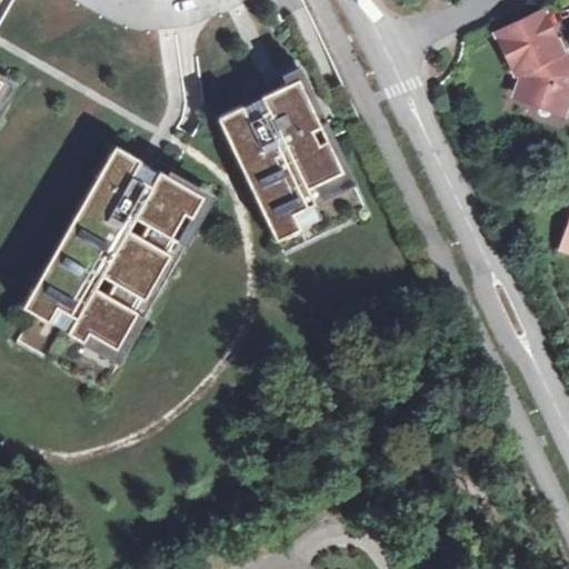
[(520,67),(522,70),(526,79),(519,98),(558,113),(568,87),(568,72),(565,72),(553,50),(559,48),(541,10),(496,31),(513,69),(520,67)]
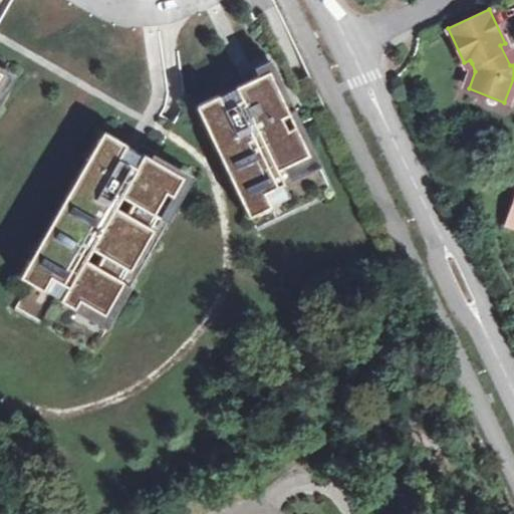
[(510,65),(513,65),(513,56),(508,42),(505,43),(500,45),(510,65)]
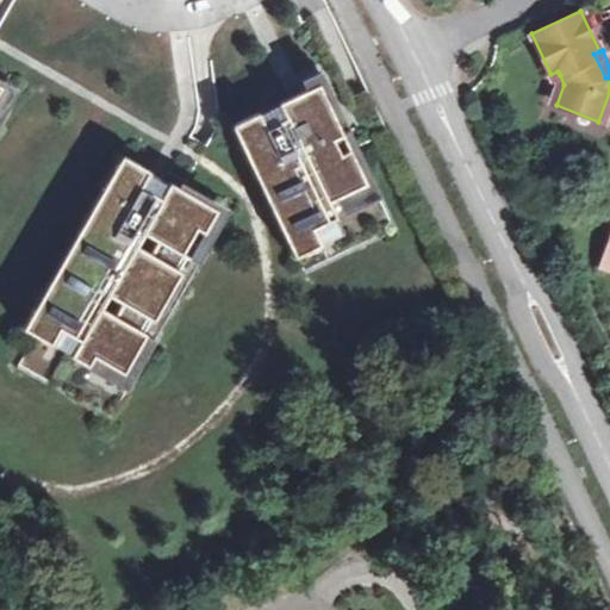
[(564,85),(560,75),(549,101),(556,105),(564,85)]
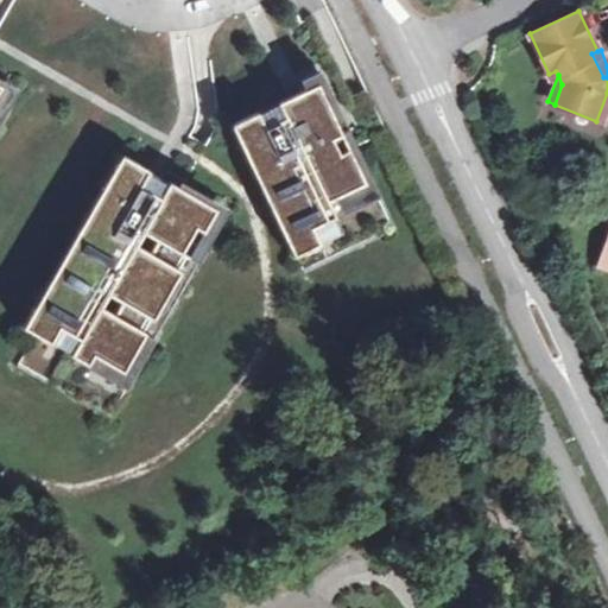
[(0,122),(18,94),(0,83),(0,122)]
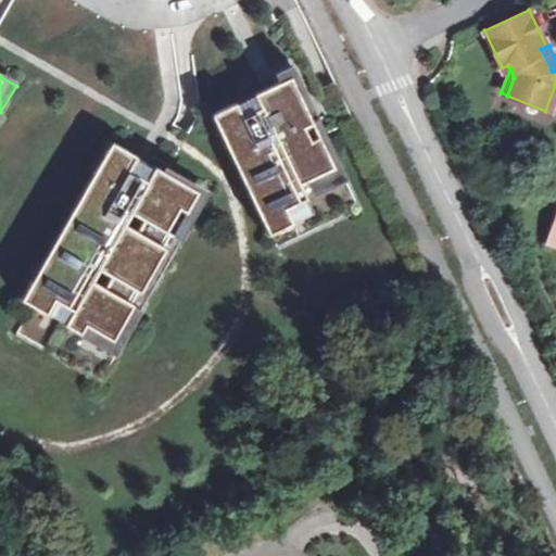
[(236,103),(214,114),(270,232),(276,244),(358,207),(324,135),(319,136),(306,106),(291,77),(256,93),(263,106),(243,116),(236,103)]
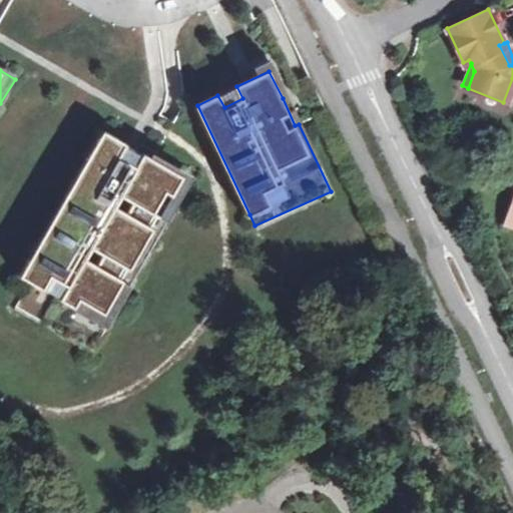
[(236,86),(217,95),(224,107),(242,98),(236,86)]
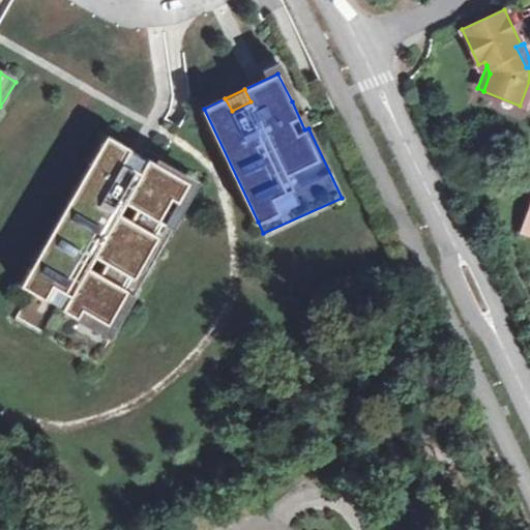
[(130,148),(108,135),(68,203),(78,209),(70,222),(60,215),(21,284),(4,311),(96,364),(198,187),(189,182),(149,158),(142,172),(123,162),(130,148)]
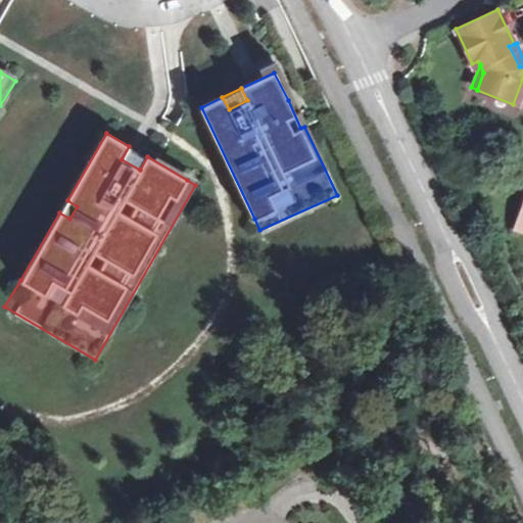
[(147,156),(129,146),(122,159),(140,170),(147,156)]
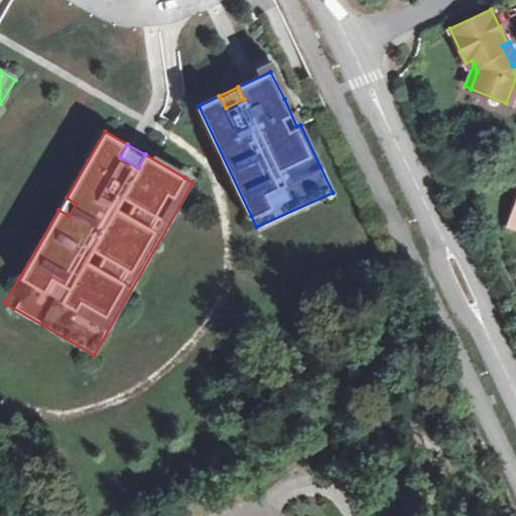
[(76,204),(67,198),(58,210),(69,216),(76,204)]
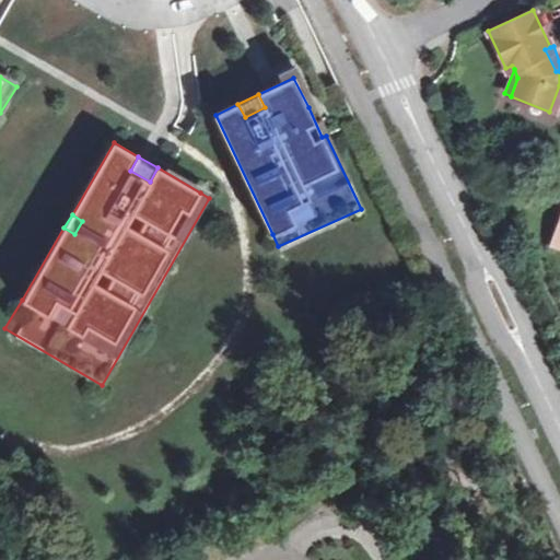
[(559,237),(551,234),(549,245),(559,248),(559,237)]
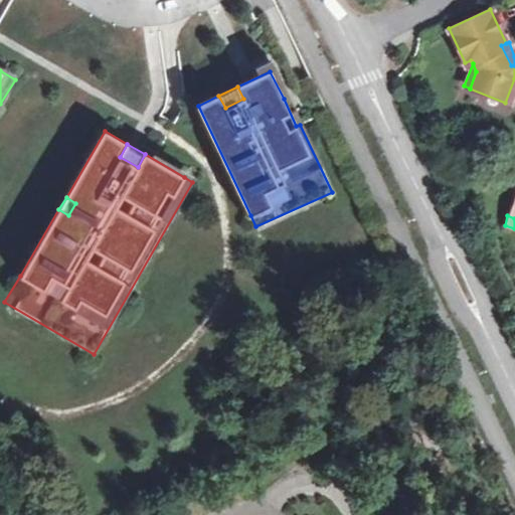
All buildings are outlined.
